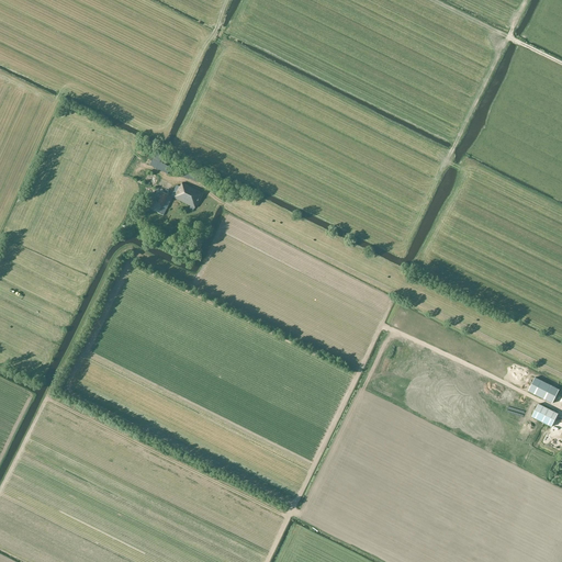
[(168,175),(170,169),(160,164),(163,154),(157,150),(149,165),(168,175)]
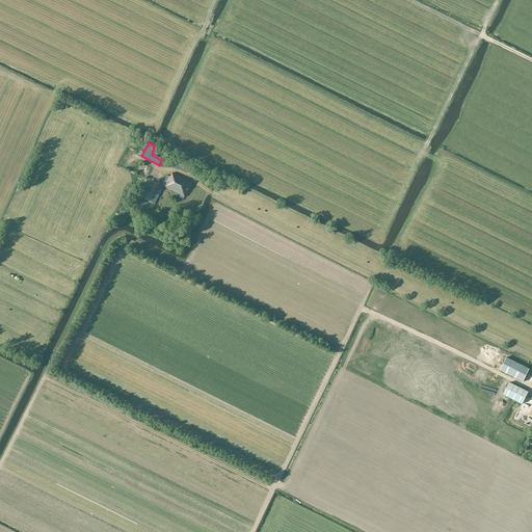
[(188,166),(176,162),(174,168),(186,171),(188,166)]
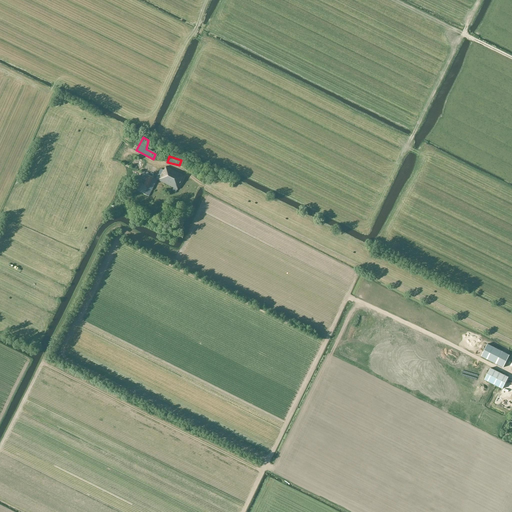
[(139,182),(135,190),(149,197),(152,190),(157,180),(173,188),(172,191),(176,193),(177,190),(185,176),(166,166),(166,167),(164,170),(161,169),(155,179),(144,174),(143,173),(142,175),(140,179),(141,180),(140,183),(139,182)]
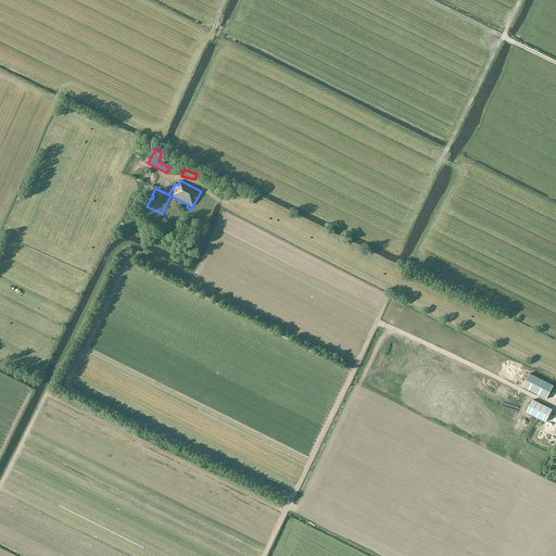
[(529,374),(522,388),(534,393),(546,400),(553,386),(541,379),(529,374)]
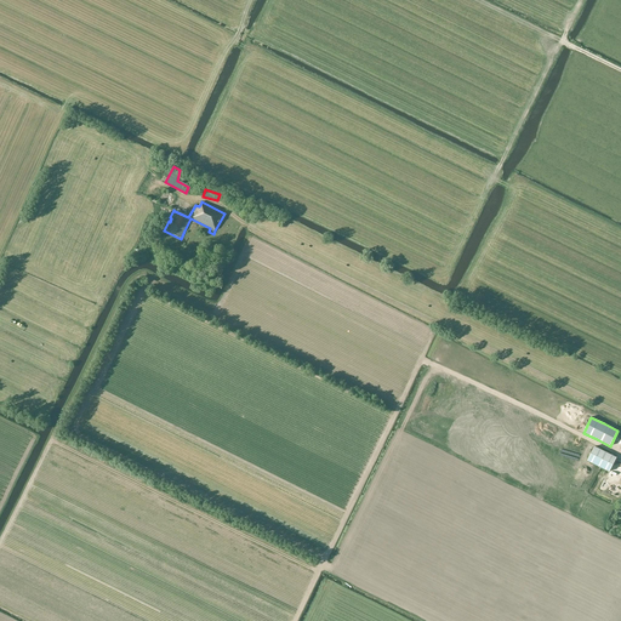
[(616,457),(594,446),(587,461),(609,472),(616,457)]
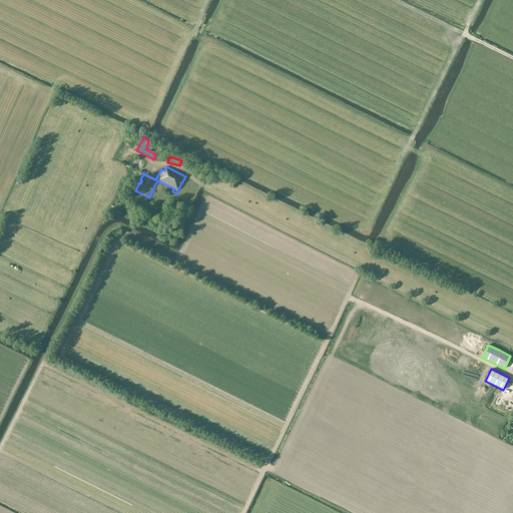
All buildings are outlined.
